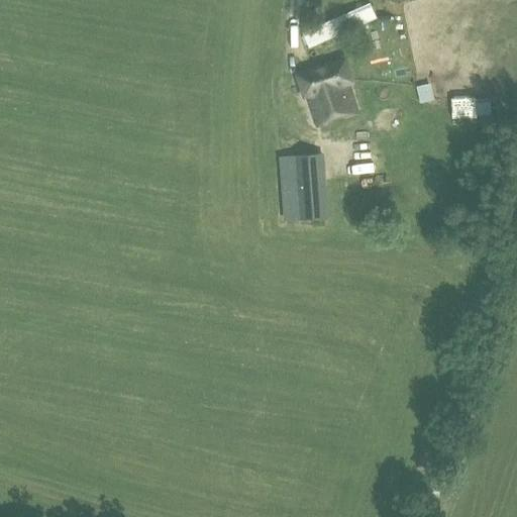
[(356,10),(366,30),(385,21),(375,1),(356,10)]
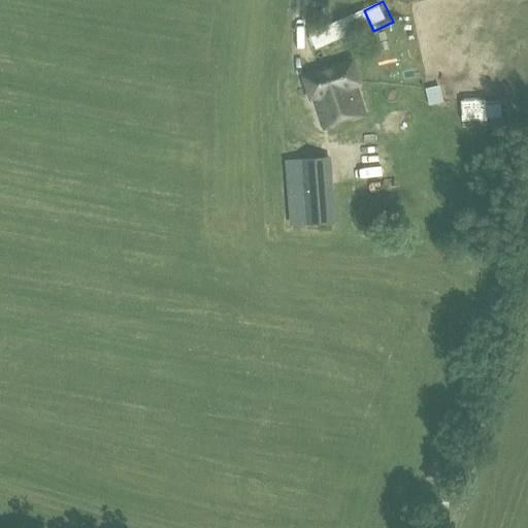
[(322,52),(353,41),(345,19),(315,29),(322,52)]
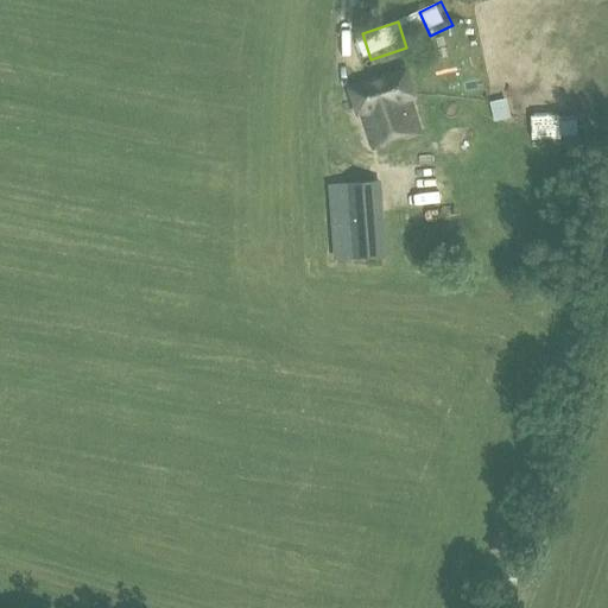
[(418,128),(409,97),(411,96),(403,71),(349,88),(358,114),(361,113),(371,143),(418,128)]
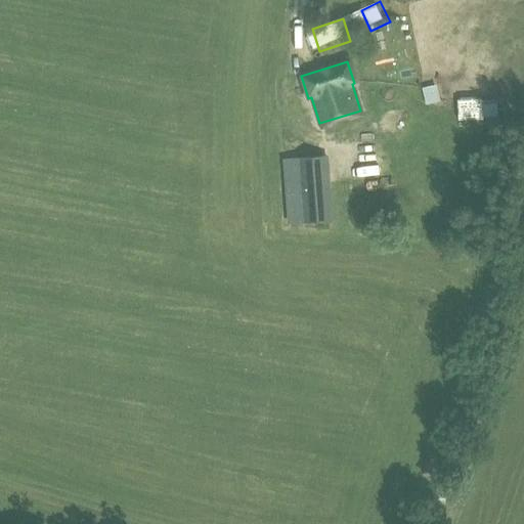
[(456,99),(457,120),(482,119),(482,117),(497,116),(496,99),(482,99),(481,98),(456,99)]
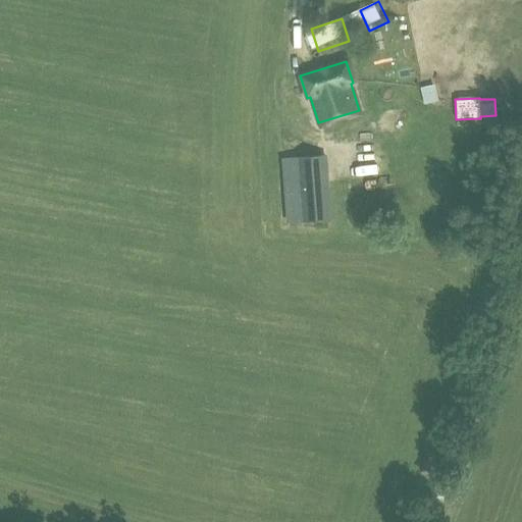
[(347,169),(358,169),(357,149),(347,149),(347,169)]
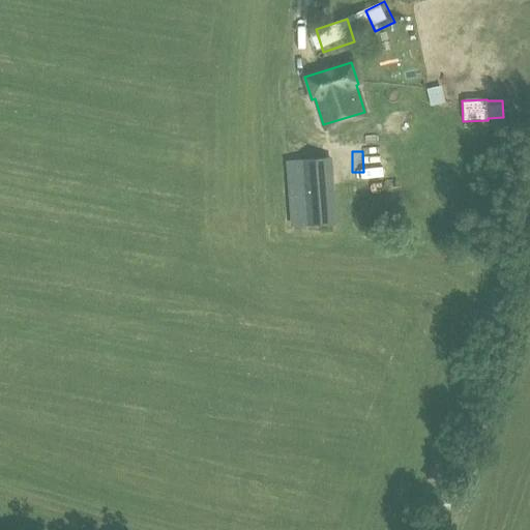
[(331,158),(286,162),(291,225),(335,222),(331,158)]
